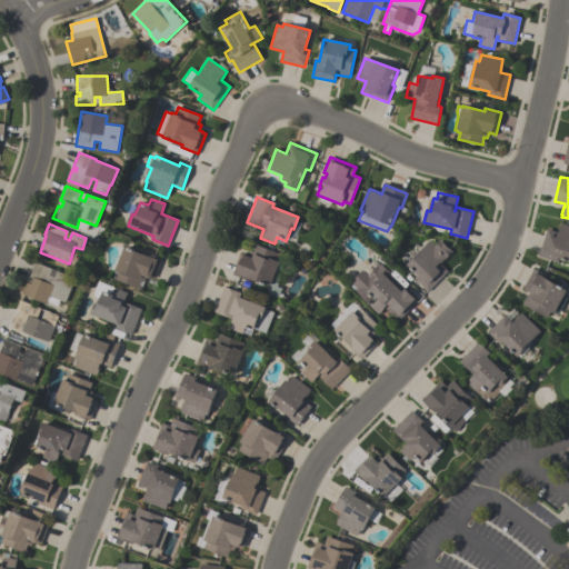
[(538,256),(547,229),(559,233),(562,223),(568,226),(568,262),(558,259),(556,262),(538,256)]
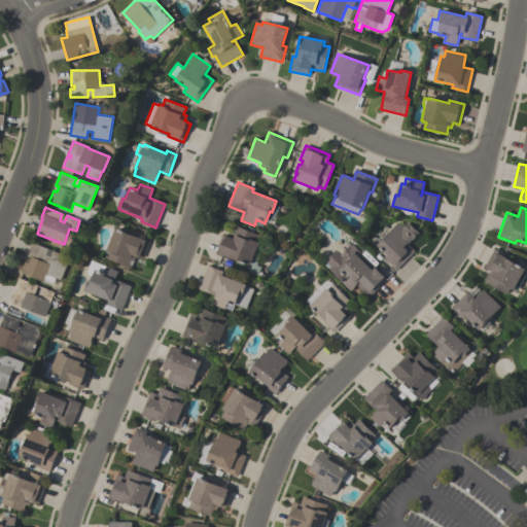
[(377,245),(399,222),(403,227),(408,222),(419,234),(408,245),(415,251),(395,270),(384,258),(387,255),(377,245)]
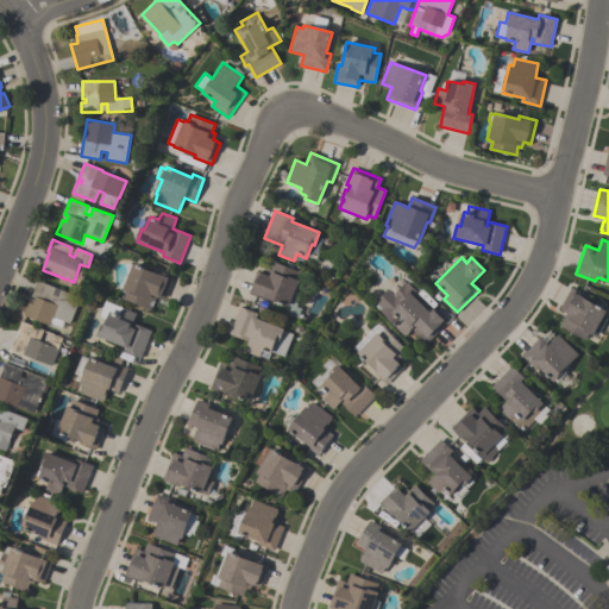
[(300,272),(297,280),(300,281),(289,307),(267,299),(265,301),(249,294),(257,271),(265,275),(268,268),(271,269),(274,262),(300,272)]
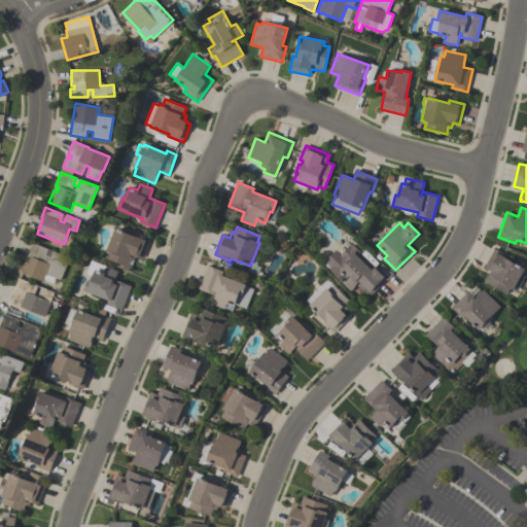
[(136,257),(134,260),(131,259),(129,265),(132,266),(131,269),(106,258),(109,252),(106,251),(115,229),(134,236),(135,234),(150,240),(143,259),(140,258),(136,257)]
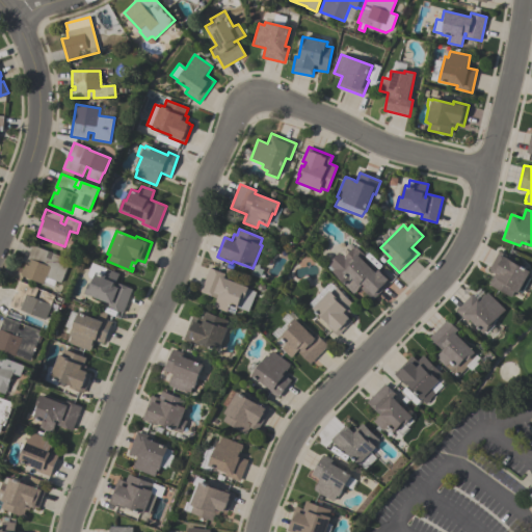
[(61,283),(46,276),(43,285),(21,275),(25,264),(29,266),(31,261),(28,259),(33,245),(49,251),(46,258),(51,260),(53,254),(71,261),(61,283)]
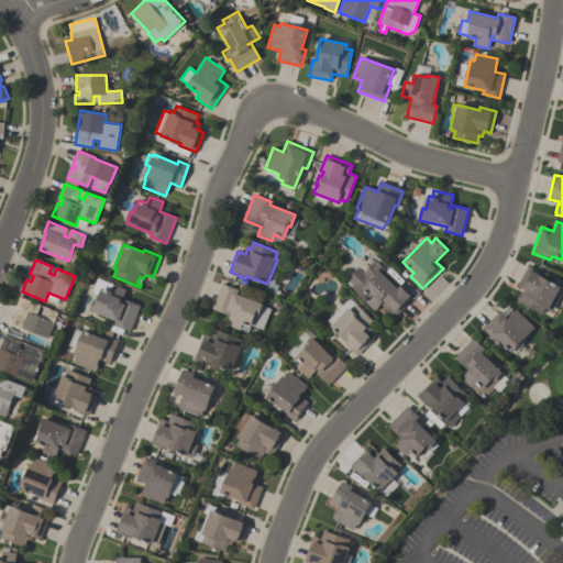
[(374,311),(351,288),(353,285),(346,279),(359,267),(364,272),(373,263),(374,264),(377,261),(387,271),(384,274),(398,288),(400,286),(414,298),(395,318),(382,305),(376,310),(376,309),(374,311)]
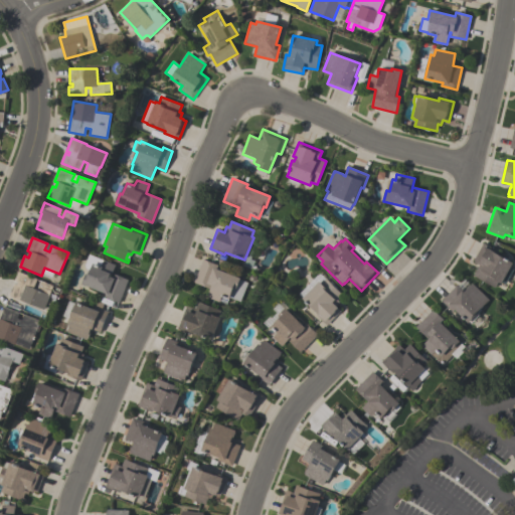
[(474,276),(480,266),(476,264),(476,263),(474,261),(484,243),(497,251),(496,253),(514,264),(502,284),(499,283),(495,289),(474,276)]
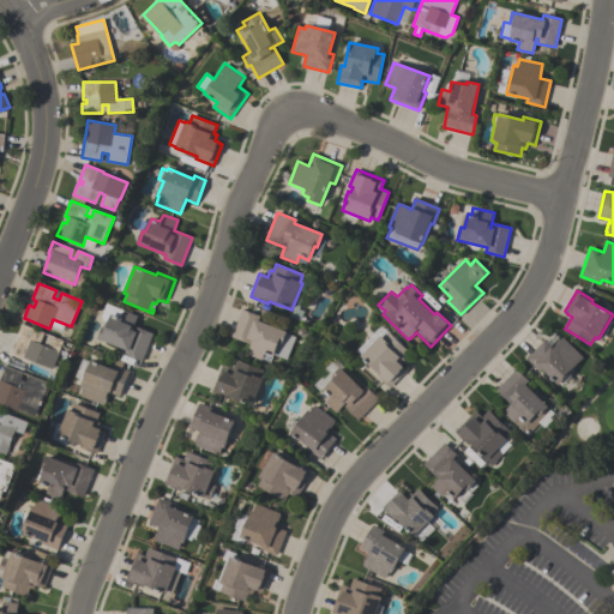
[(98,339),(103,326),(107,327),(108,323),(103,320),(102,317),(107,305),(138,317),(132,330),(133,331),(134,326),(154,333),(143,361),(125,354),(126,350),(98,339)]
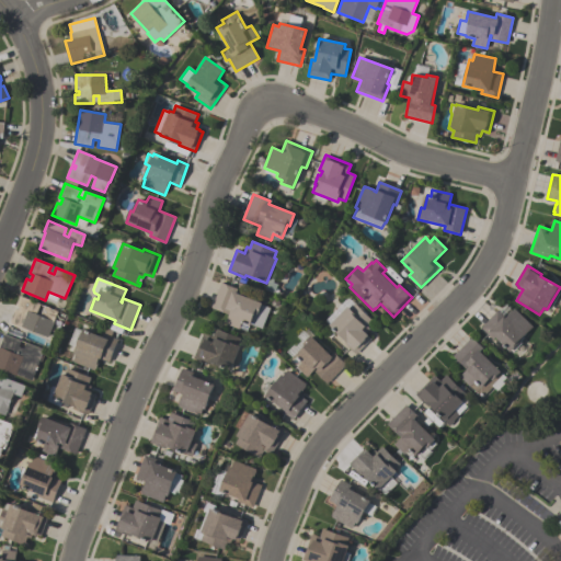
[(221,283),(238,289),(236,294),(262,304),(261,305),(270,308),(261,329),(251,324),(250,327),(249,327),(247,331),(239,328),(239,330),(226,324),(229,316),(212,308),(221,283)]
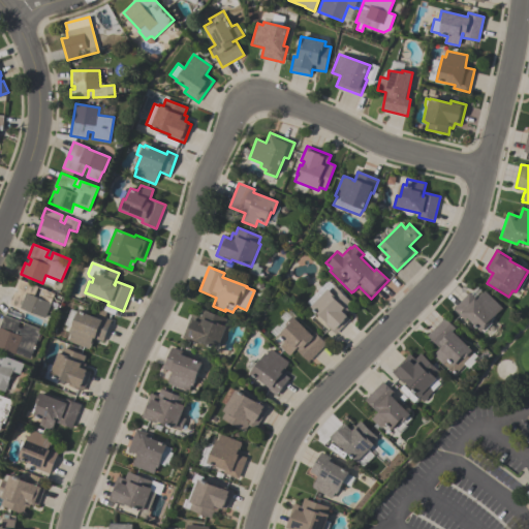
[(55,293),(51,304),(45,318),(25,311),(25,312),(8,305),(13,291),(17,292),(18,290),(14,289),(19,279),(37,287),(34,297),(38,298),(41,288),(55,293)]
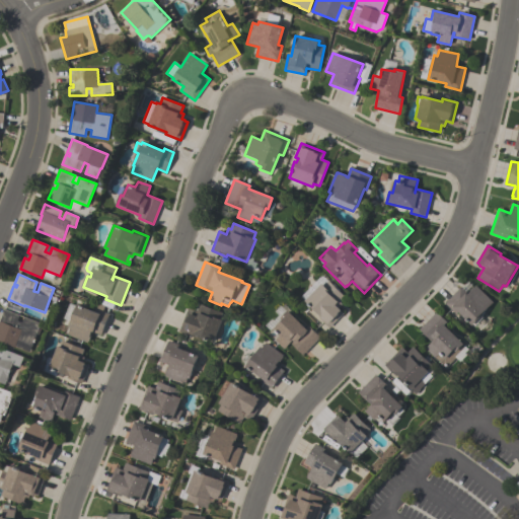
[(339,308),(342,311),(341,311),(344,313),(329,328),(317,317),(319,315),(305,301),(321,284),(323,286),(328,281),(346,297),(341,302),(342,304),(339,308)]
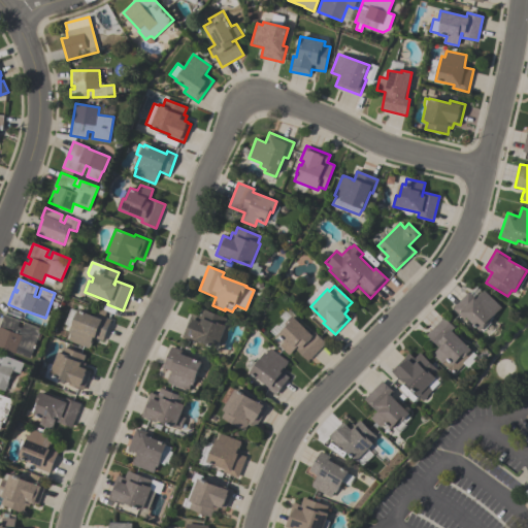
[(476,300),(477,298),(476,298),(483,292),(484,292),(485,291),(501,307),(489,321),(490,322),(481,332),(466,318),(464,320),(453,308),(468,293),(476,300)]
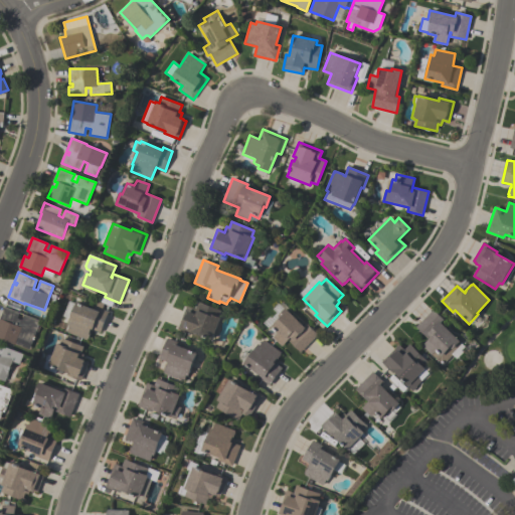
[(220,311),(218,317),(220,318),(211,340),(192,333),(192,335),(177,329),(186,306),(196,309),(198,305),(195,304),(196,301),(220,311)]
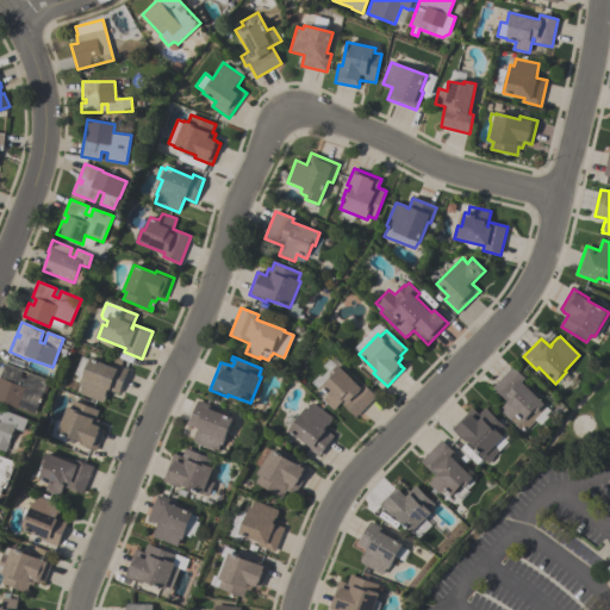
[(80,393),(82,386),(80,386),(91,359),(111,366),(112,362),(129,369),(119,393),(109,390),(107,392),(109,392),(105,402),(104,402),(104,403),(80,393)]
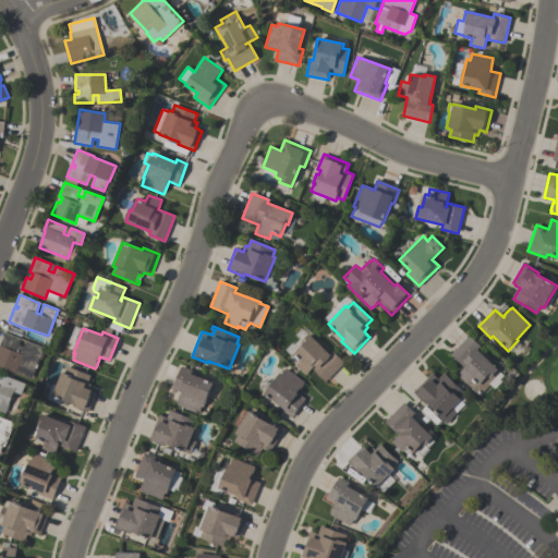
[(32,379),(15,373),(15,374),(0,367),(0,346),(5,332),(21,338),(17,346),(23,347),(26,340),(44,348),(32,379)]
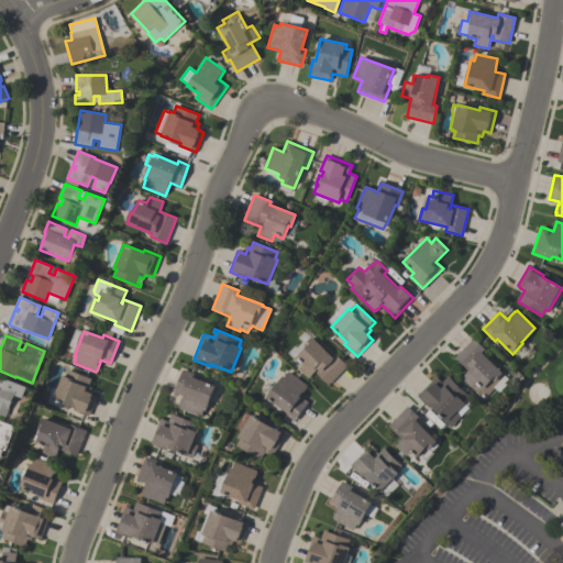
[(312,338),(332,356),(334,354),(348,366),(329,386),(316,373),(318,370),(308,379),(297,368),(302,364),(296,359),(306,349),(304,346),(312,338)]
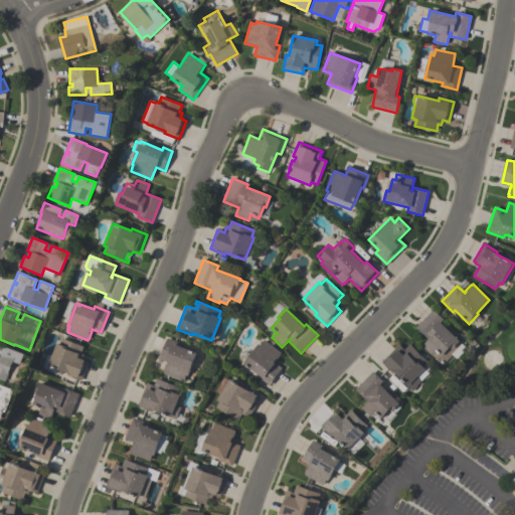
[(415,327),(434,310),(444,320),(442,323),(463,344),(442,365),(421,346),(428,339),(415,327)]
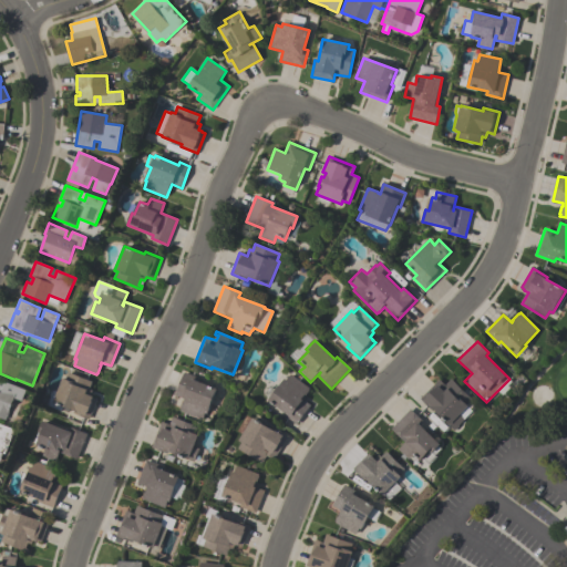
[(90,395),(98,399),(90,420),(73,413),(73,411),(68,409),(66,412),(61,410),(62,406),(53,403),(63,378),(65,379),(68,372),(92,382),(90,390),(92,391),(90,395)]
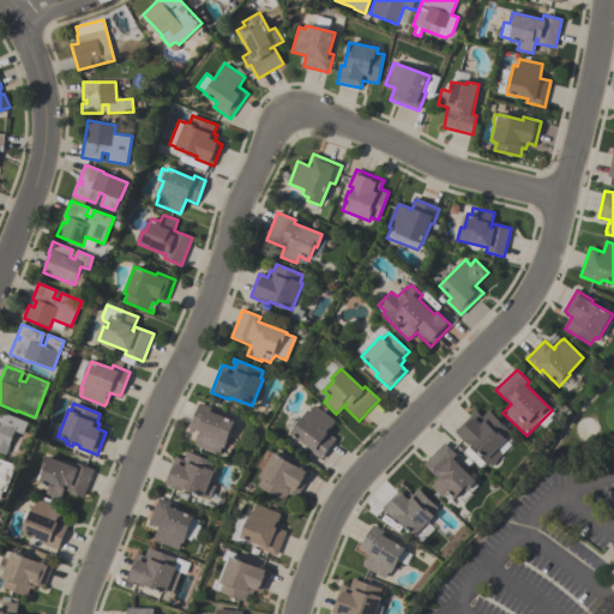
[(234,421),(224,449),(222,449),(218,455),(196,446),(196,444),(194,444),(198,435),(199,435),(200,433),(190,428),(199,403),(216,410),(214,414),(234,421)]
